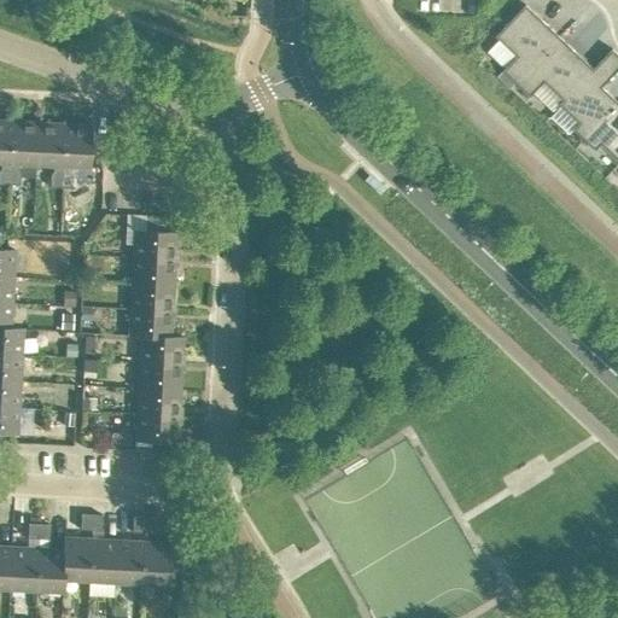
[(561,39),(526,5),(496,38),(517,57),(503,71),(516,83),(517,85),(561,39)]
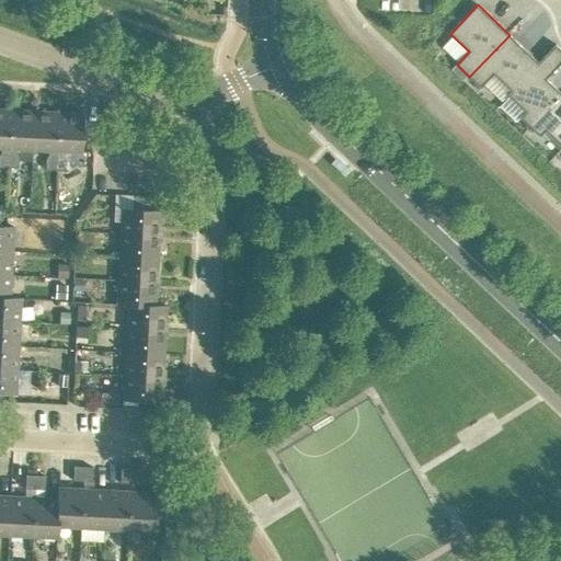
[(510,96),(557,46),(556,45),(539,63),(510,35),(469,77),(482,89),(494,76),(512,92),(508,95),(510,96)]
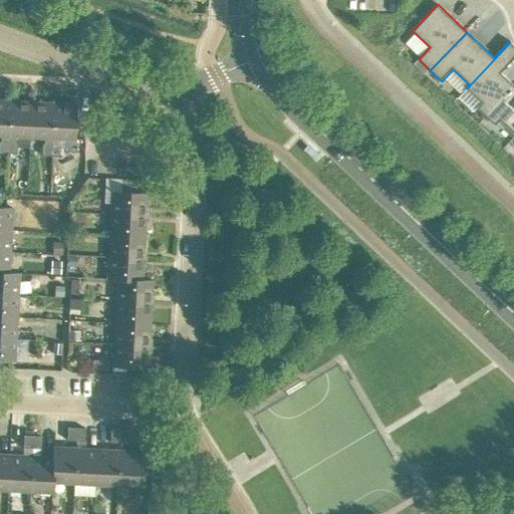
[(486,116),(513,87),(513,84),(501,73),(513,59),(513,45),(510,42),(467,88),(482,103),(477,108),(486,116)]
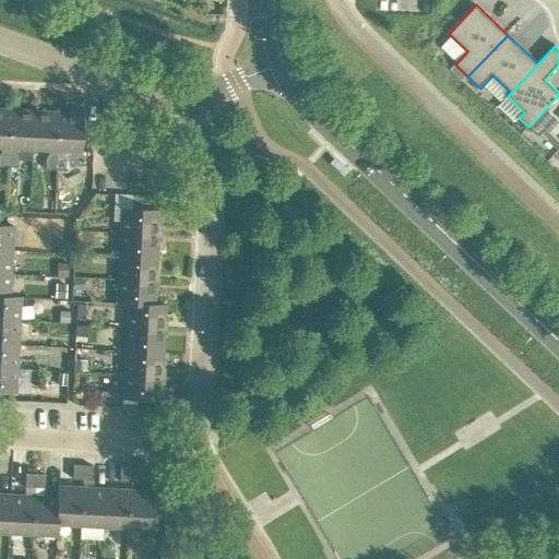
[(466,75),(455,64),(450,70),(462,81),(466,75)]
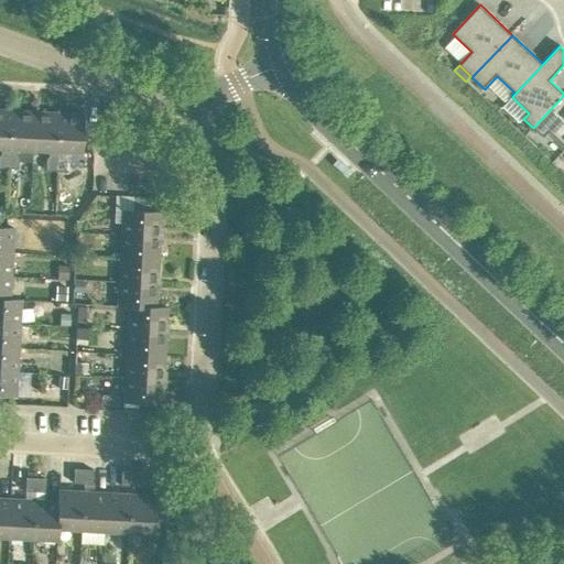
[(563,145),(563,96),(533,128),(543,138),(549,132),(563,145)]
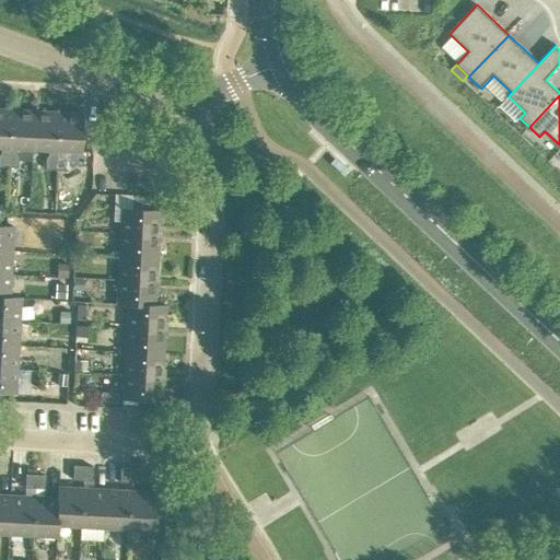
[(0,167),(7,168),(10,111),(0,109),(0,148),(0,149),(0,167)]
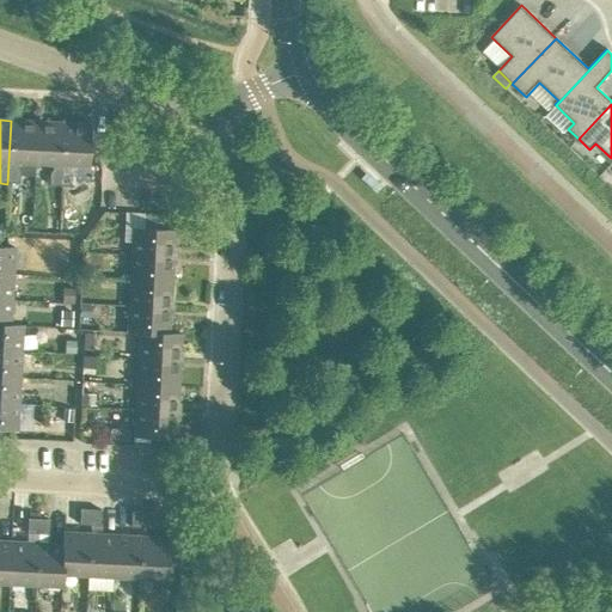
[(17,163),(35,164),(36,122),(11,121),(7,184),(18,184),(18,173),(17,169),(17,163)]
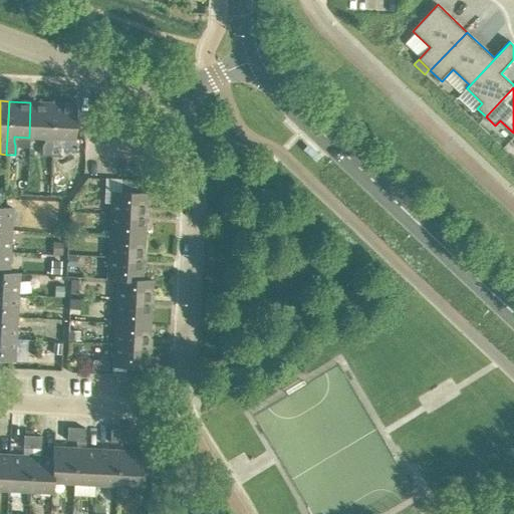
[(40,156),(49,157),(52,103),(30,102),(29,138),(43,139),(43,144),(41,147),(40,156)]
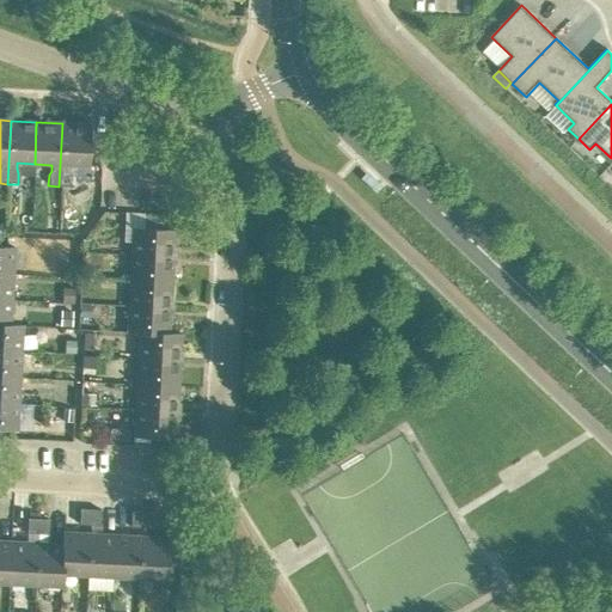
[(62,123),(59,187),(69,187),(71,176),(68,171),(68,165),(86,166),(89,124),(62,123)]
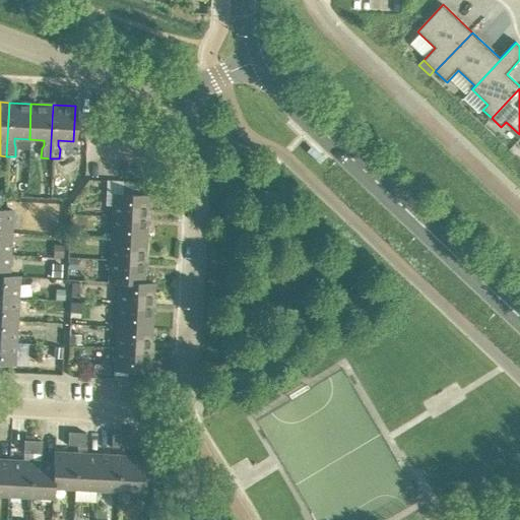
[(122,182),(121,195),(137,195),(138,183),(122,182)]
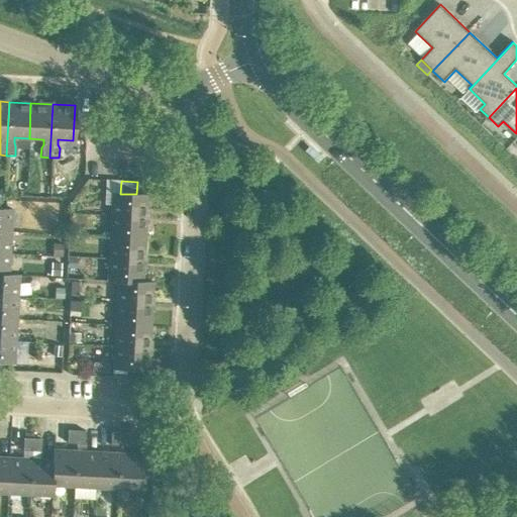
[(111,193),(110,215),(145,217),(146,195),(136,194),(120,194),(111,193)]
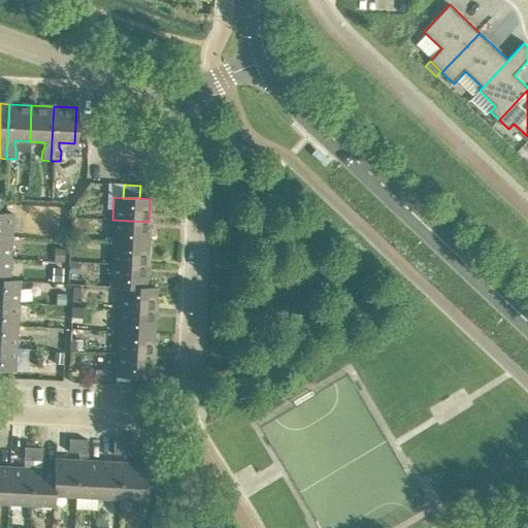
[(0,212),(0,236),(10,237),(11,215),(0,212)]
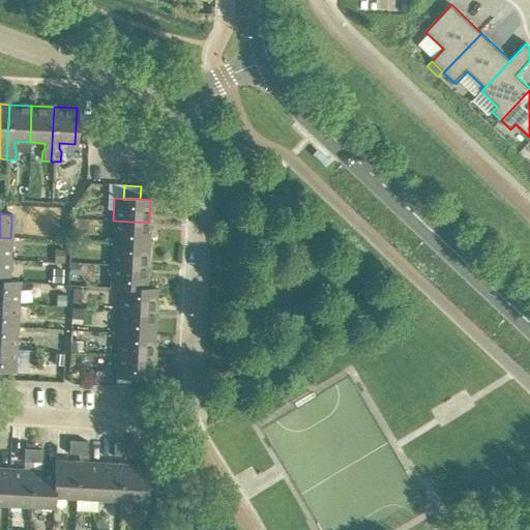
[(113,221),(112,243),(148,244),(149,223),(113,221)]
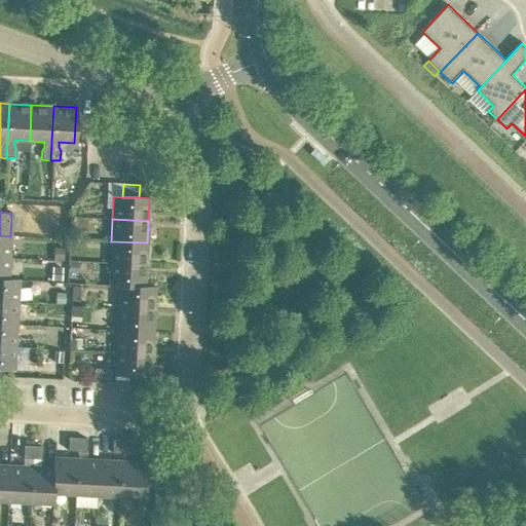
[(0,235),(0,257),(9,258),(10,236),(0,235)]
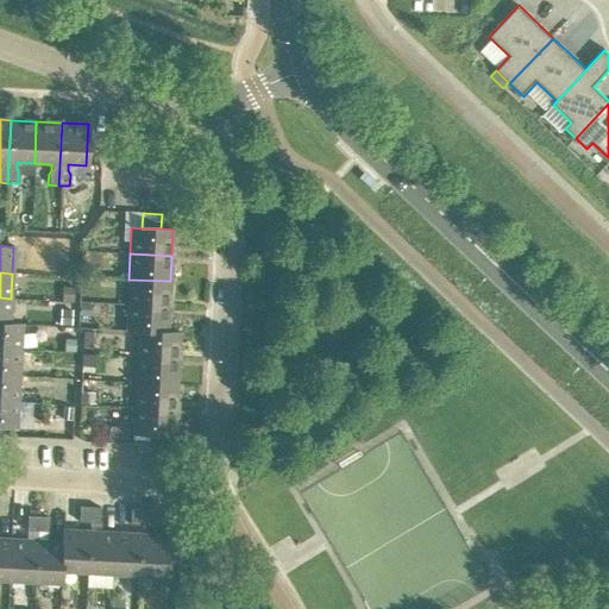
[(129,280),(126,305),(168,307),(170,281),(129,280)]
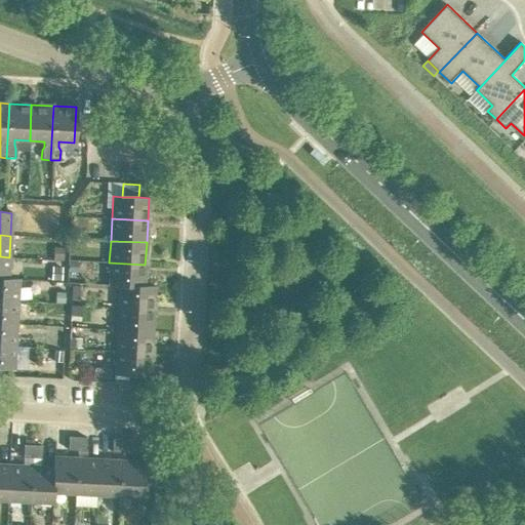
[(63,260),(63,248),(53,247),(52,260),(63,260)]
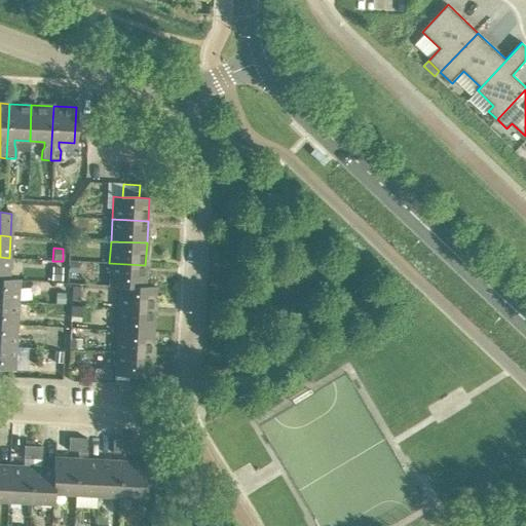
[(0,279),(8,280),(8,279),(9,258),(0,257),(0,279)]
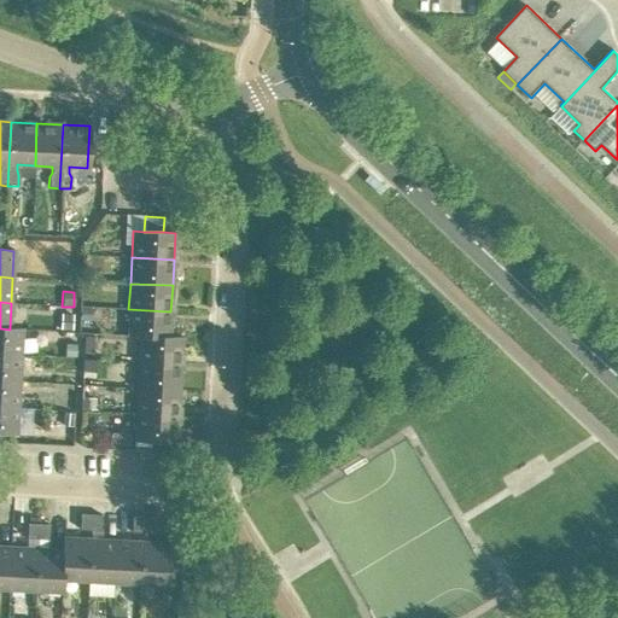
[(91,321),(91,310),(81,309),(80,321),(91,321)]
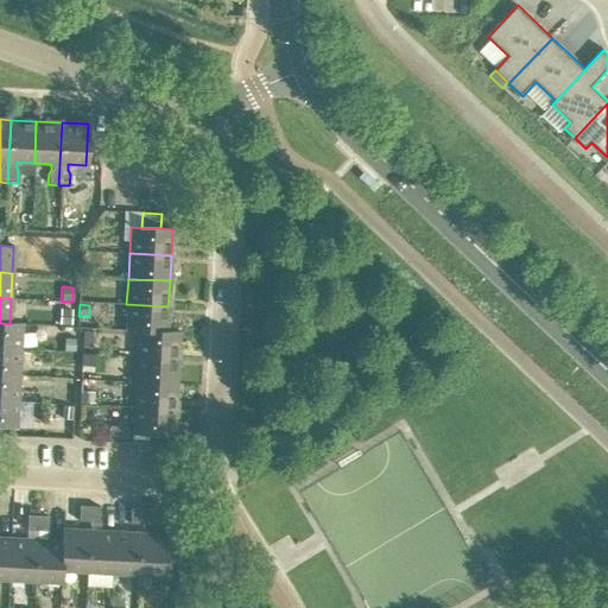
[(125,330),(137,331),(137,330),(166,333),(166,331),(168,306),(126,304),(125,330)]
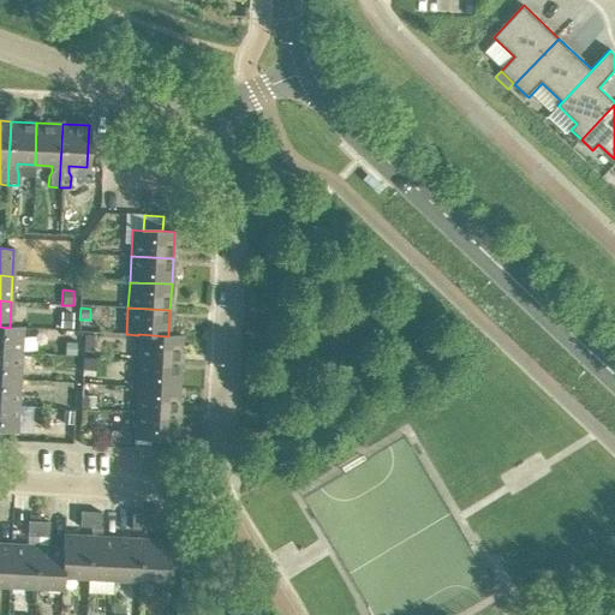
[(70,328),(71,315),(61,314),(60,327),(70,328)]
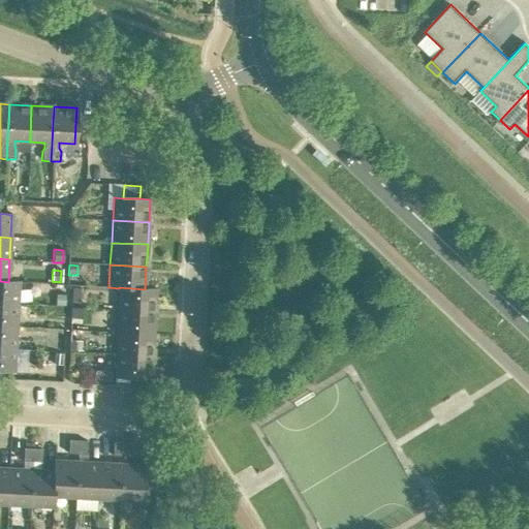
[(0,304),(18,305),(19,282),(8,281),(8,282),(0,281),(0,304)]
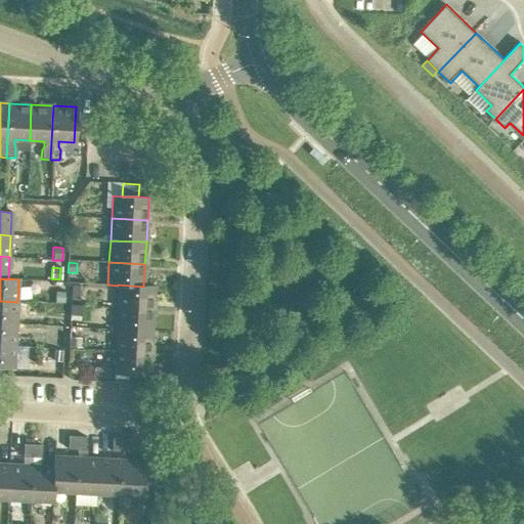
[(118,286),(117,307),(153,309),(154,287),(143,286),(143,287),(118,285),(118,286)]
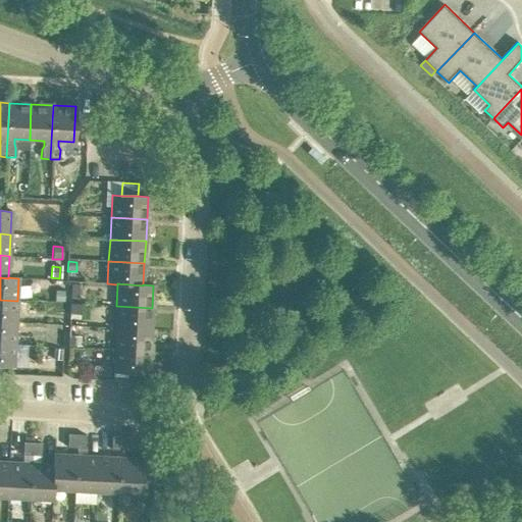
[(62,301),(63,292),(55,292),(55,301),(62,301)]
